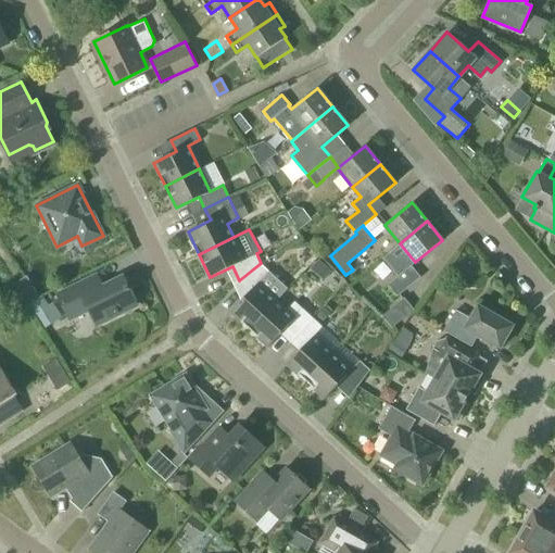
[(231,314),(250,330),(275,302),(289,287),(262,262),(261,263),(239,280),(251,291),(231,314)]
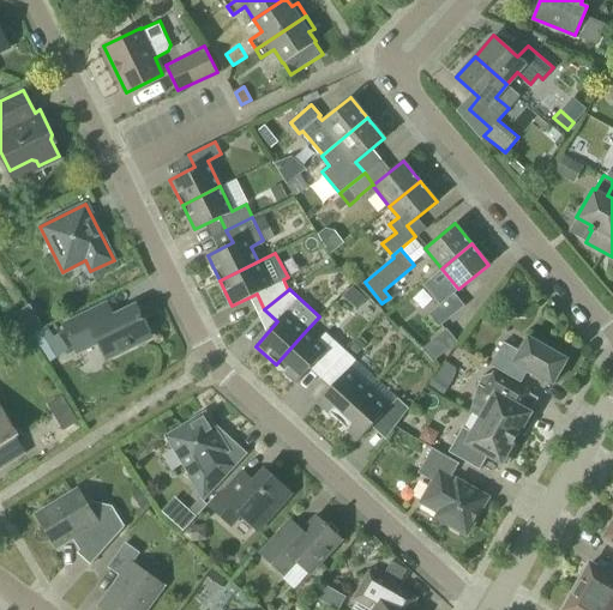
[(47,312),(44,291),(20,293),(22,313),(47,312)]
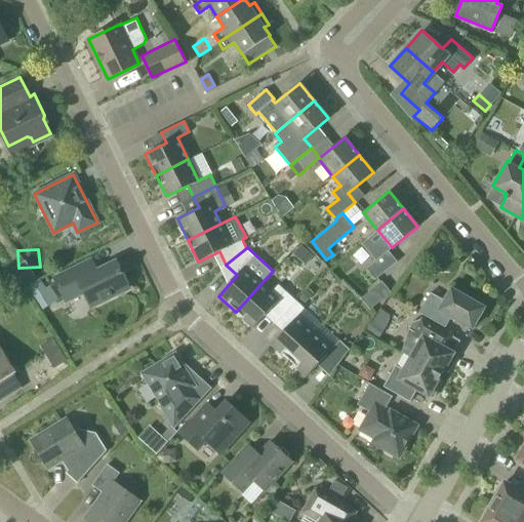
[(375,277),(397,261),(389,250),(367,268),(375,277)]
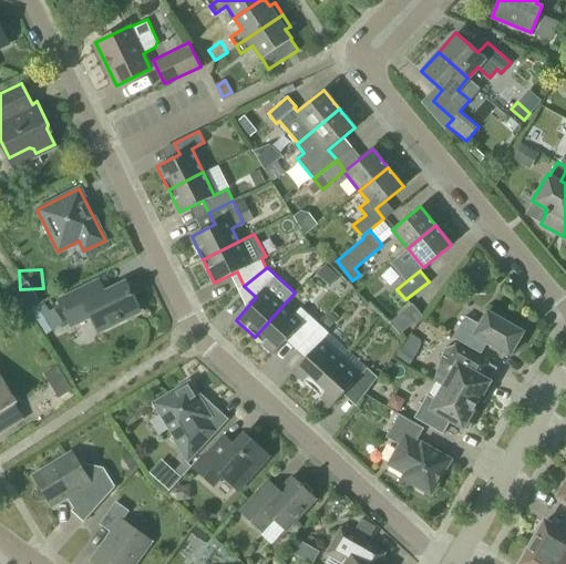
[(137,313),(131,297),(132,296),(125,283),(95,298),(89,285),(58,300),(71,326),(91,316),(99,331),(137,313)]
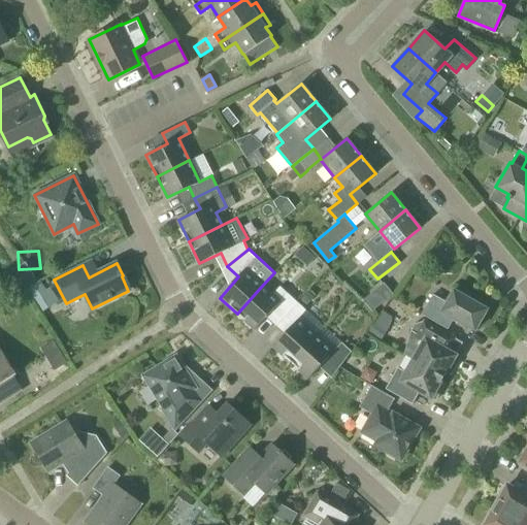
[(40,279),(27,288),(42,310),(60,299),(51,286),(47,288),(40,279)]
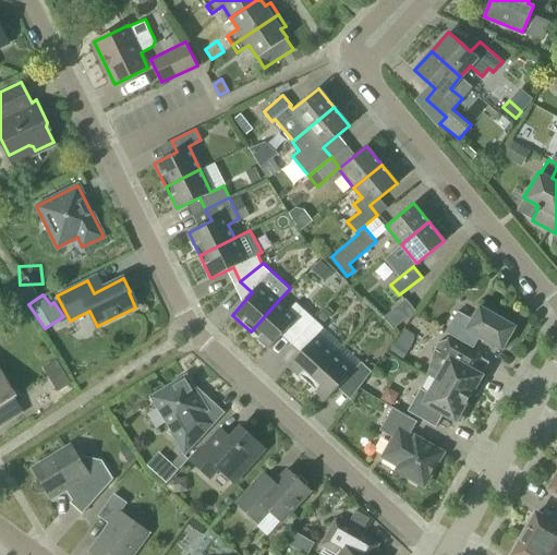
[(406,297),(399,303),(409,315),(416,309),(406,297)]
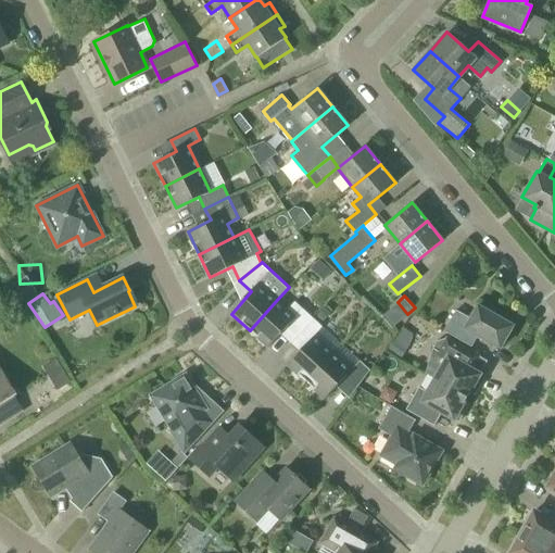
[(294,337),(314,317),(295,300),(286,311),(275,302),(250,330),(268,348),(286,329),(294,337)]
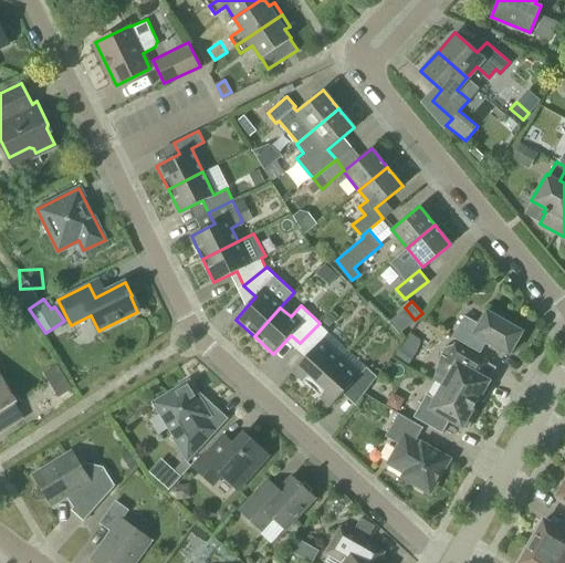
[(487,310),(474,332),(460,323),(452,335),(481,351),(487,341),(510,354),(523,331),(487,310)]
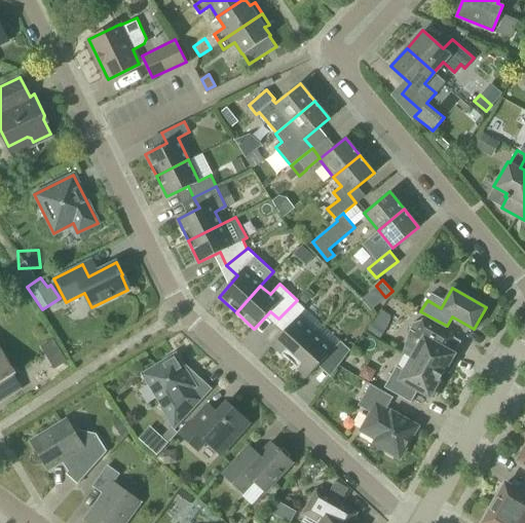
[(290,360),(314,334),(297,318),(305,307),(297,300),(278,319),(288,327),(272,344),(290,360)]
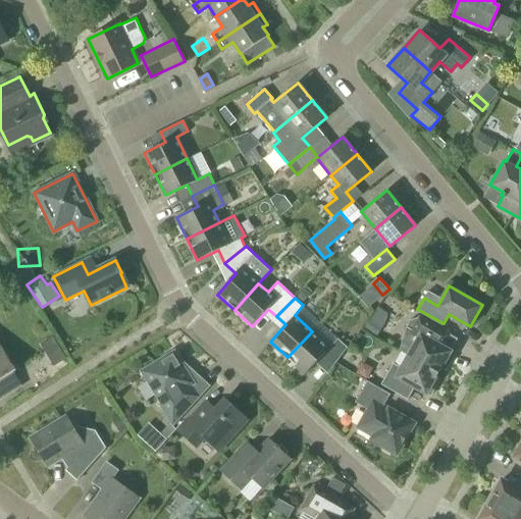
[(420,314),(419,316),(410,319),(408,325),(407,325),(400,349),(410,354),(409,355),(438,372),(440,367),(445,369),(454,353),(444,348),(452,332),(420,314)]
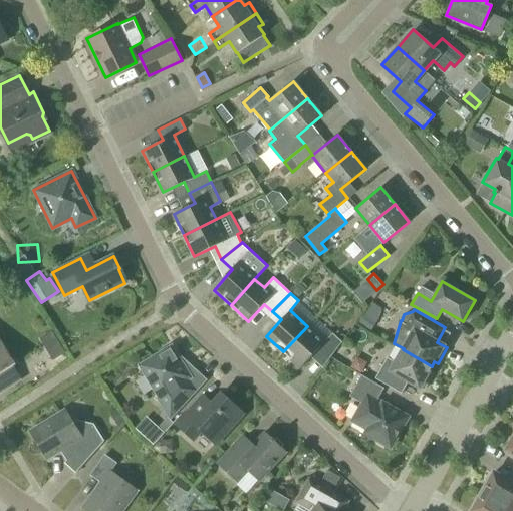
[(307,326),(283,351),(300,367),(316,350),(327,360),(342,340),(332,332),(324,341),(307,326)]
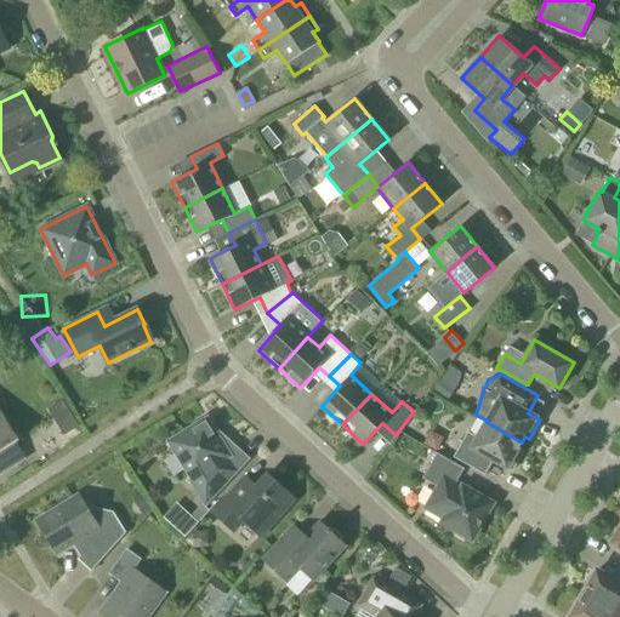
[(64,434),(79,426),(63,398),(47,407),(64,434)]
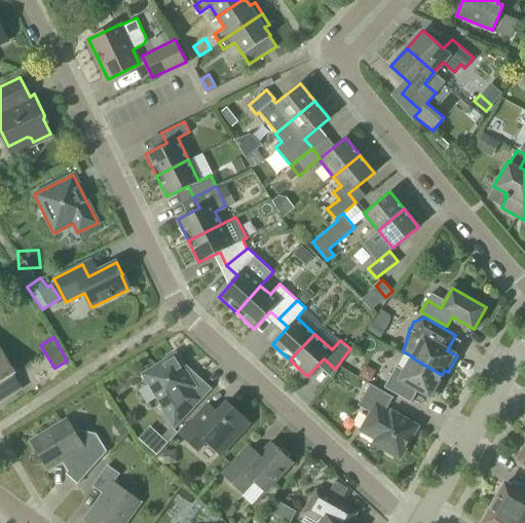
[(10,376),(16,373),(0,346),(0,401),(19,390),(10,376)]
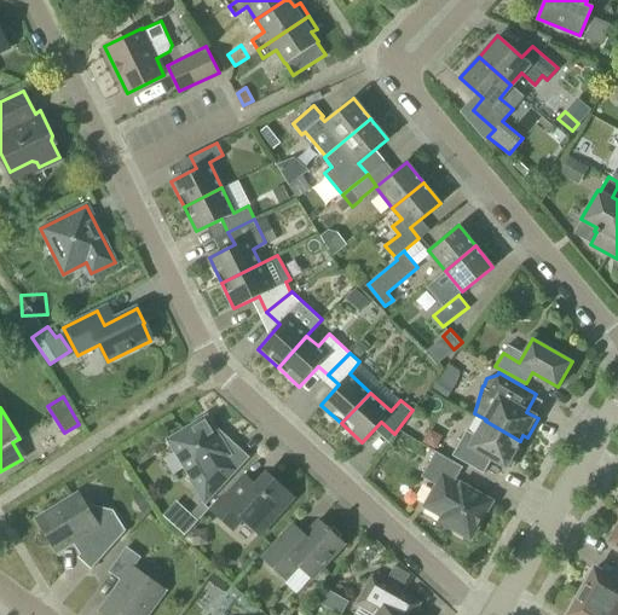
[(206,504),(232,473),(219,458),(227,453),(206,418),(171,440),(192,475),(189,476),(206,504)]
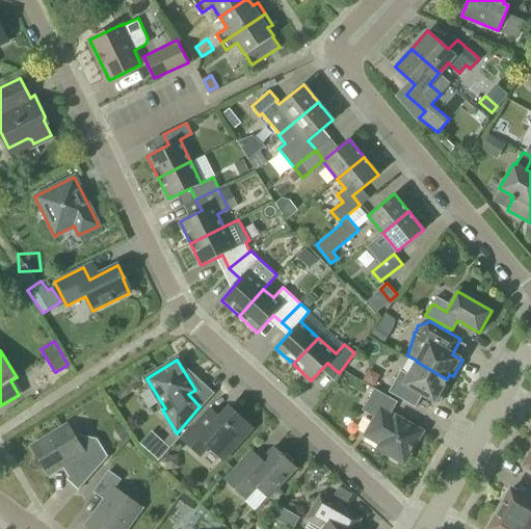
[(417,362),(409,374),(402,371),(391,391),(412,403),(418,391),(439,402),(448,386),(444,384),(447,379),(417,362)]
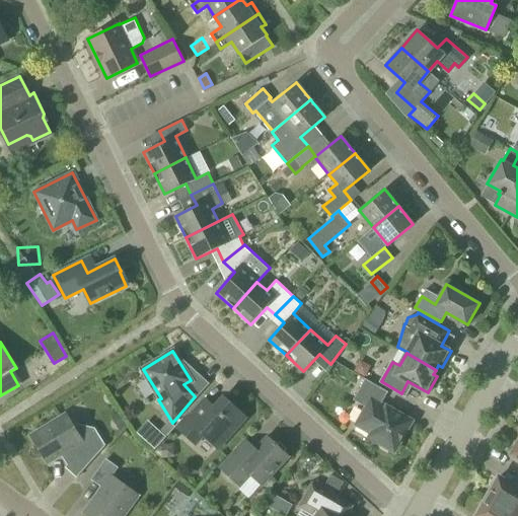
[(361,358),(355,369),(366,375),(369,370),(366,361),(361,358)]
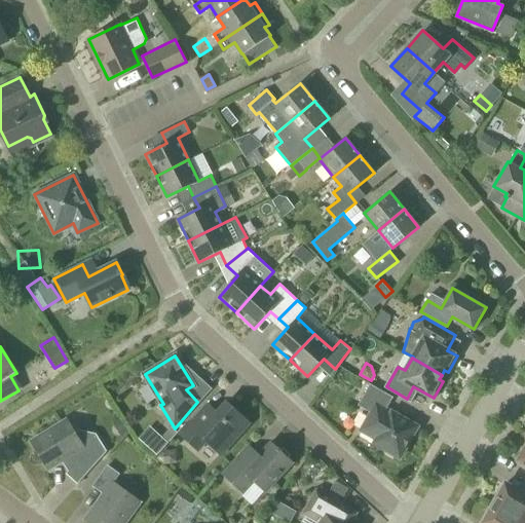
[(400,456),(417,426),(386,409),(394,397),(370,383),(358,404),(371,412),(362,430),(377,439),(375,442),(400,456)]
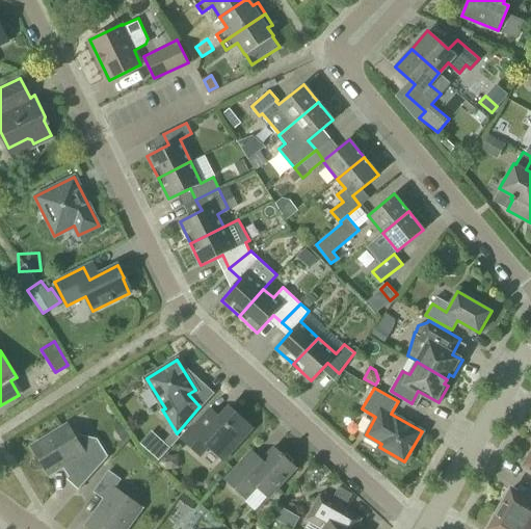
[(230,407),(221,418),(212,410),(184,441),(201,456),(209,447),(224,460),(254,428),(230,407)]
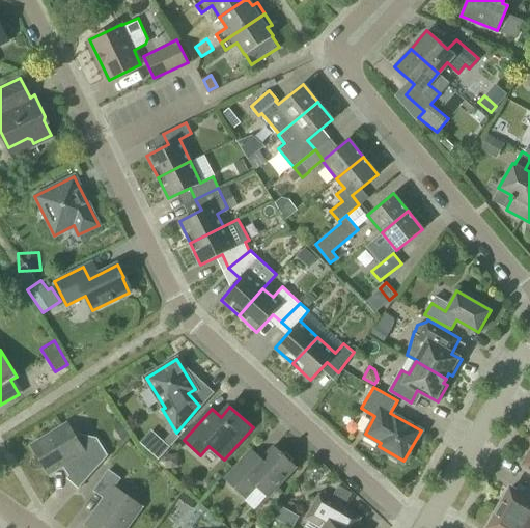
[(74,434),(67,423),(32,445),(49,472),(66,462),(73,471),(66,477),(78,489),(108,454),(96,437),(77,433),(74,434)]
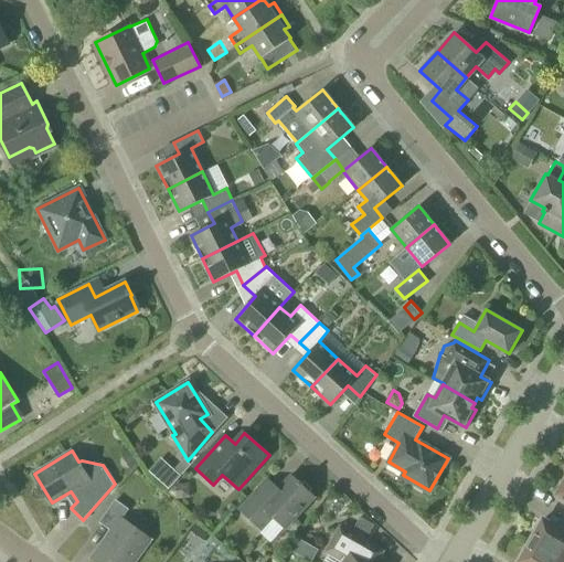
[(280,488),(269,477),(240,509),(262,529),(273,516),(285,527),(314,496),(291,476),(280,488)]
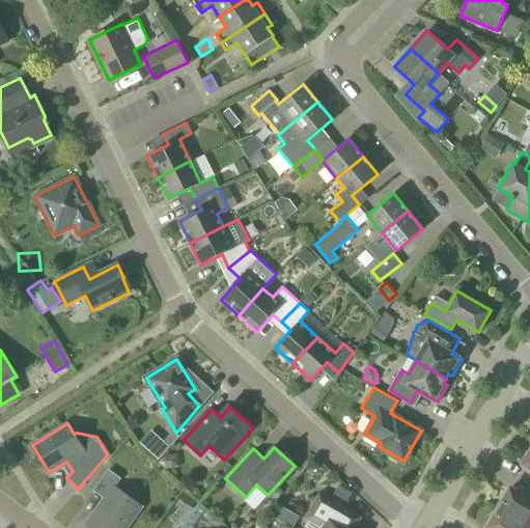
[(91,527),(124,527),(141,506),(114,487),(120,478),(108,469),(93,490),(105,498),(86,524),(91,527)]
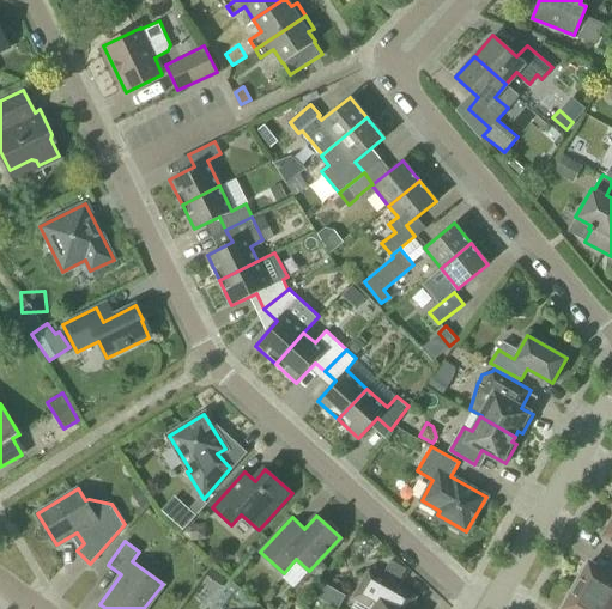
[(611,574),(589,561),(575,585),(611,604),(611,574)]
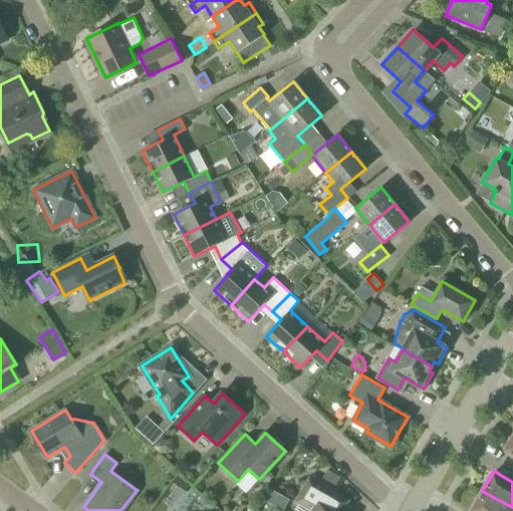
[(178,477),(174,482),(185,491),(190,485),(178,477)]
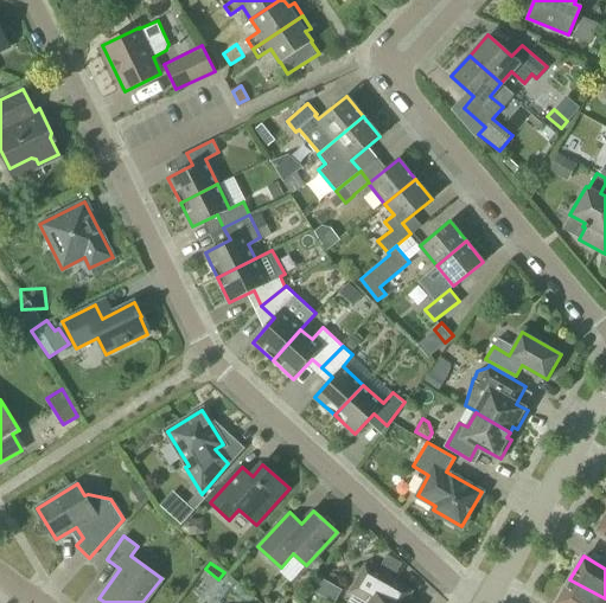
[(403,602),(412,590),(365,564),(349,591),(369,602),(403,602)]
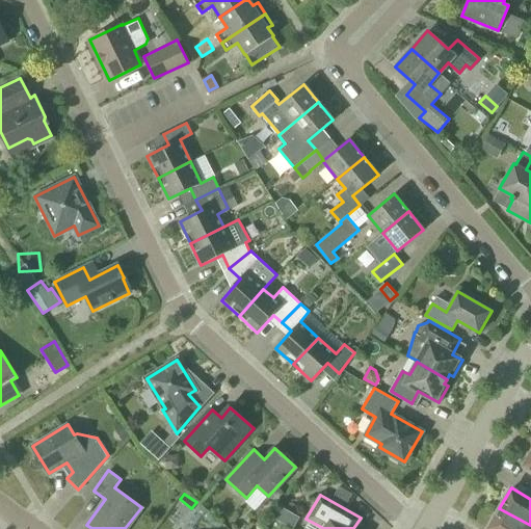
[(530,525),(499,508),(487,528),(488,528),(530,528),(530,525)]
